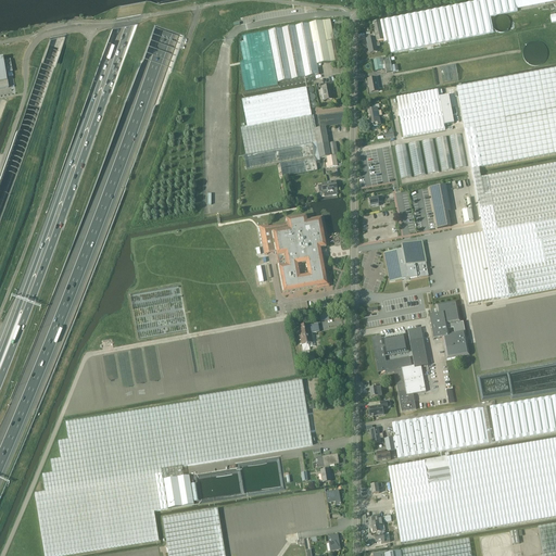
[(555,0),(483,0),(439,9),(380,22),(382,30),(383,40),(384,42),(389,41),(391,53),(446,42),(493,33),(490,16),(518,11),(517,9),(555,0)]
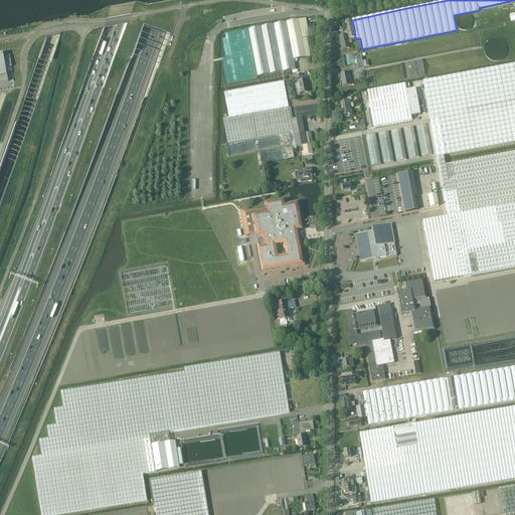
[(472,24),(472,23),(472,21),(472,20),(471,18),(470,17),(469,16),(468,16),(466,15),(465,15),(464,15),(462,16),(461,16),(460,17),(459,18),(458,20),(458,21),(457,22),(457,24),(458,25),(459,27),(459,28),(460,29),(461,29),(463,30),(464,30),(466,30),(467,30),(469,29),(470,28),(471,27),(472,25),(472,24)]
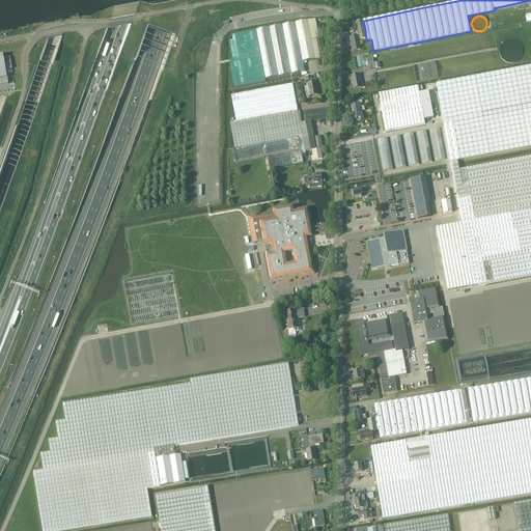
[(305,72),(303,62),(320,59),(320,60),(323,59),(323,56),(320,57),(316,38),(319,38),(315,19),(256,30),(231,34),(228,40),(232,58),(228,59),(234,88),(266,82),(266,79),(305,72)]
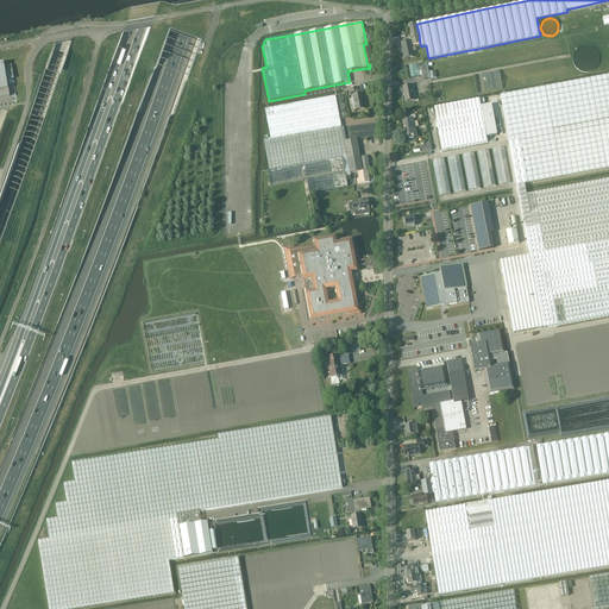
[(410,36),(419,33),(416,24),(408,25),(410,36)]
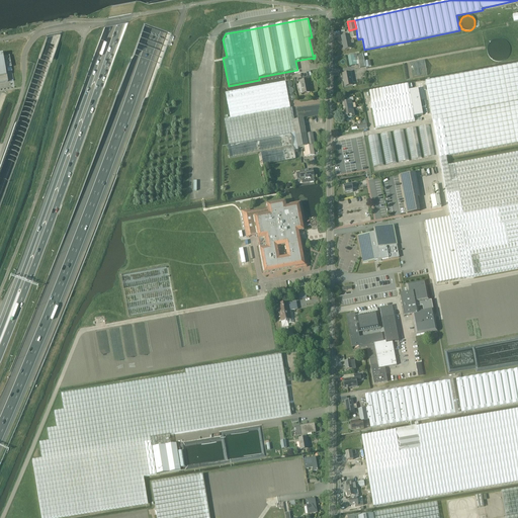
[(350,38),(357,37),(356,28),(349,30),(350,38)]
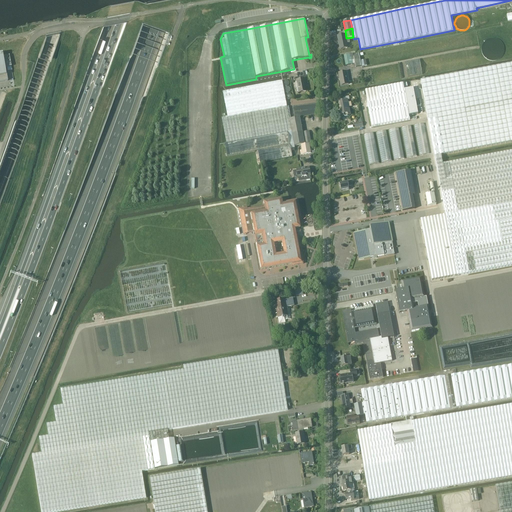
[(0,178),(7,160),(9,161),(14,162),(16,163),(0,208),(0,212),(30,130),(31,126),(57,48),(63,31),(61,31),(49,33),(48,34),(44,44),(19,122),(17,126),(0,174),(0,178)]
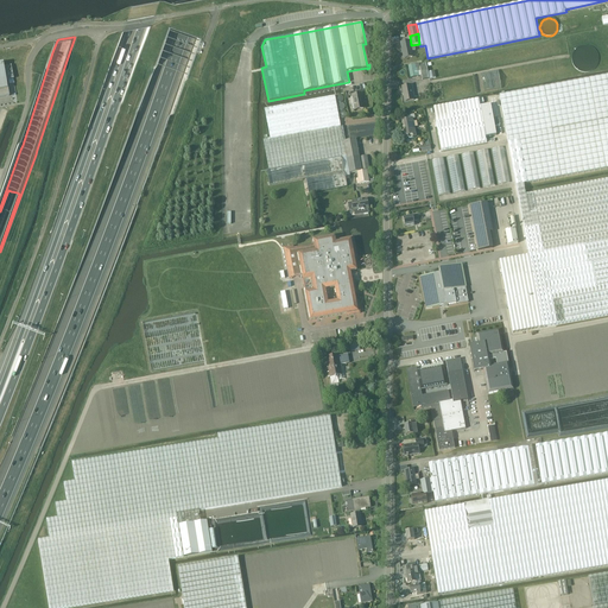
[(410,42),(401,43),(404,59),(413,57),(412,52),(416,51),(415,48),(411,48),(410,42)]
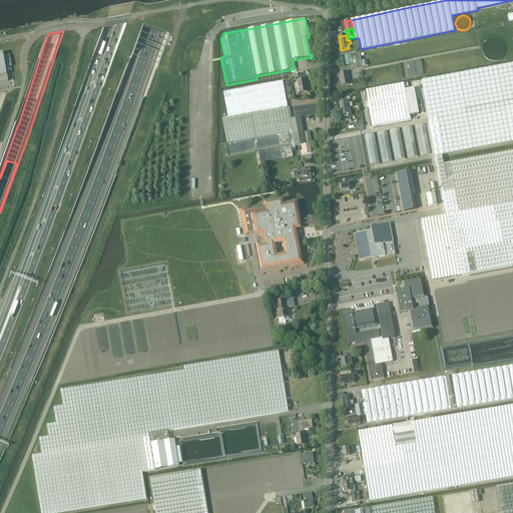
[(505,52),(505,50),(505,47),(504,45),(503,43),(502,42),(500,40),(499,39),(496,39),(494,38),(492,38),(490,39),(488,40),(486,42),(485,43),(484,45),(483,47),(483,49),(483,52),(484,54),(485,56),(486,57),(487,59),(489,60),(491,60),(494,61),(496,60),(498,60),(500,59),(502,58),(503,56),(504,54),(505,52)]
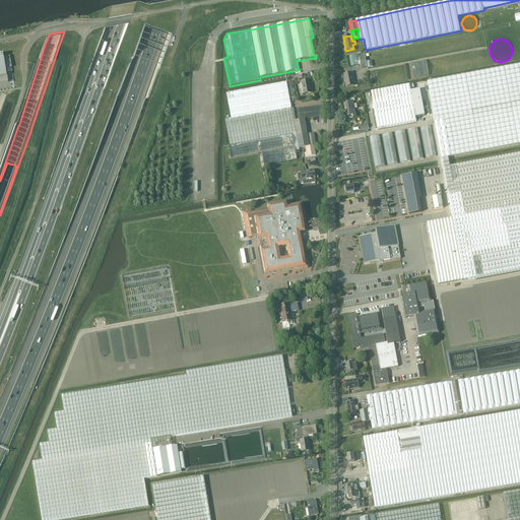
[(351,67),(359,65),(361,65),(362,68),(367,67),(365,54),(359,55),(356,55),(349,57),(351,67)]
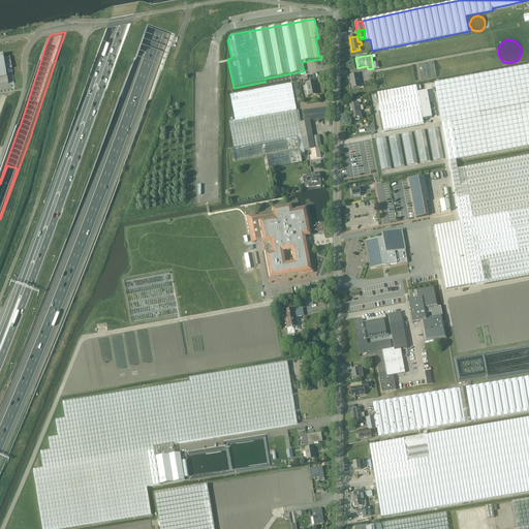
[(0,57),(0,85),(8,84),(5,69),(11,68),(9,57),(2,58),(2,57),(0,57)]
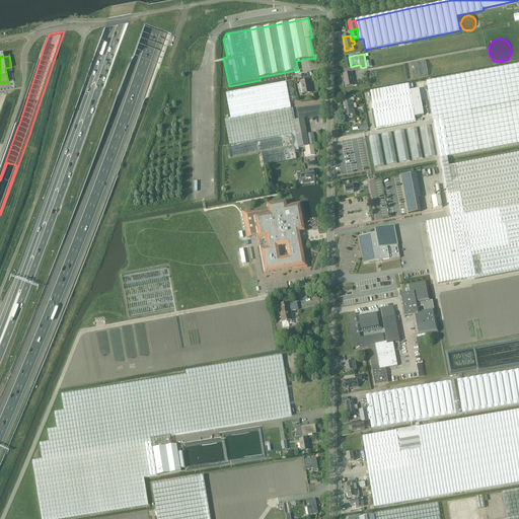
[(426,60),(411,63),(413,78),(428,75),(426,60)]
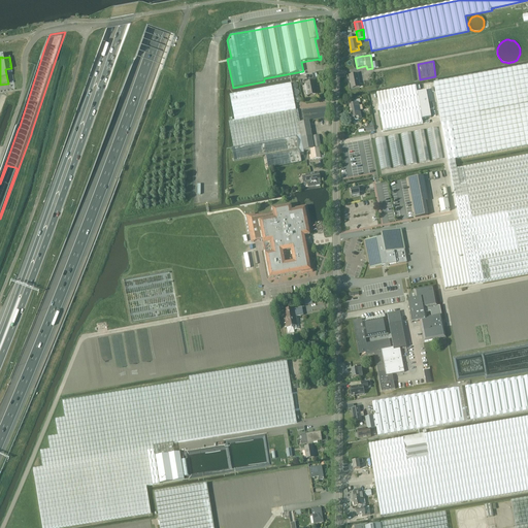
[(527,66),(472,75),(433,83),(449,162),(455,161),(461,159),(527,146),(527,66)]
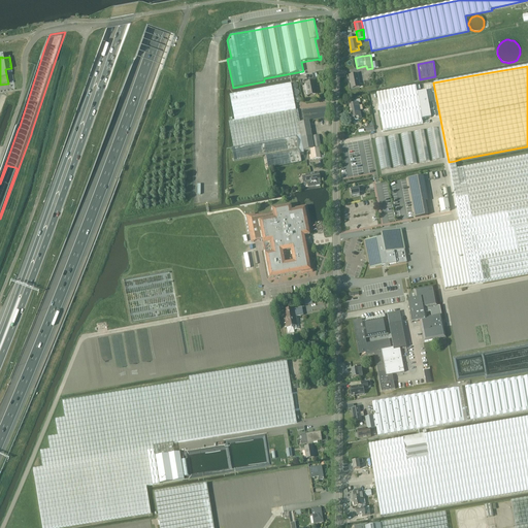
[(352,89),(360,87),(357,74),(350,75),(352,89)]
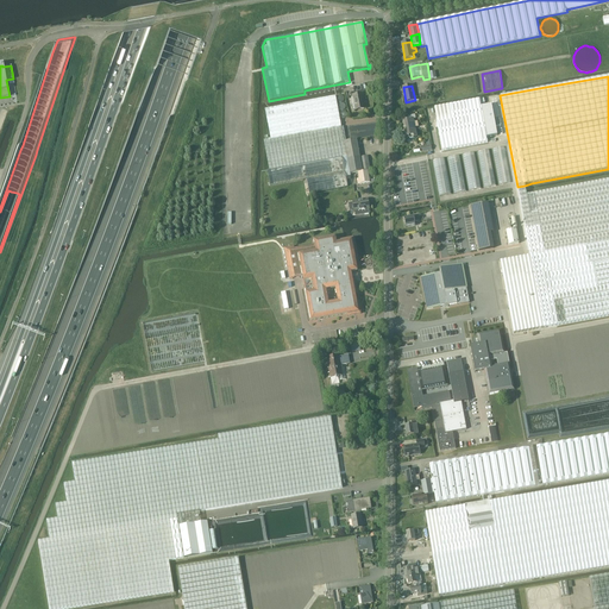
[(356,111),(365,108),(362,94),(353,96),(356,111)]
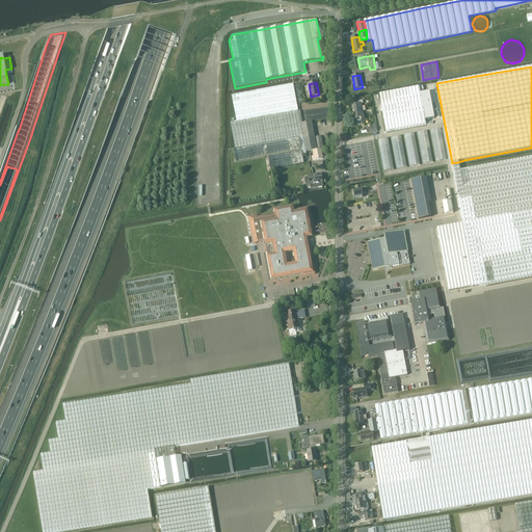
[(237,122),(231,123),(236,149),(303,136),(300,124),(293,84),(232,96),(237,122)]
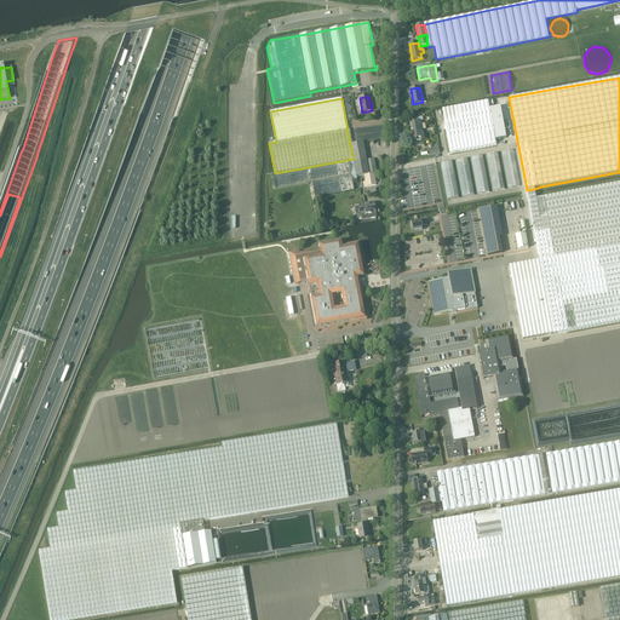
[(488,102),(442,110),(451,154),(497,145),(488,102)]
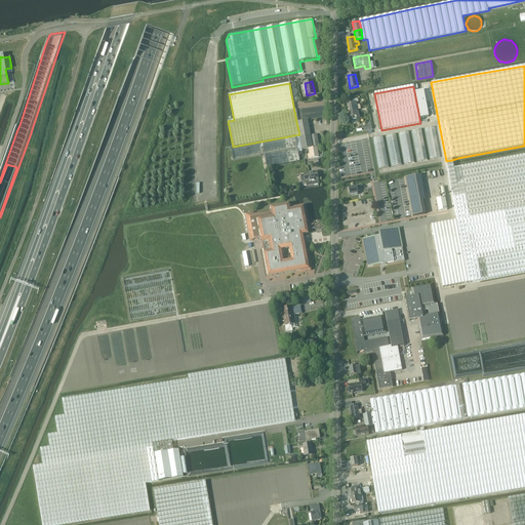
[(359,118),(359,116),(358,110),(361,110),(360,105),(357,105),(357,103),(348,105),(351,119),(353,119),(354,120),(357,119),(357,118),(359,118)]
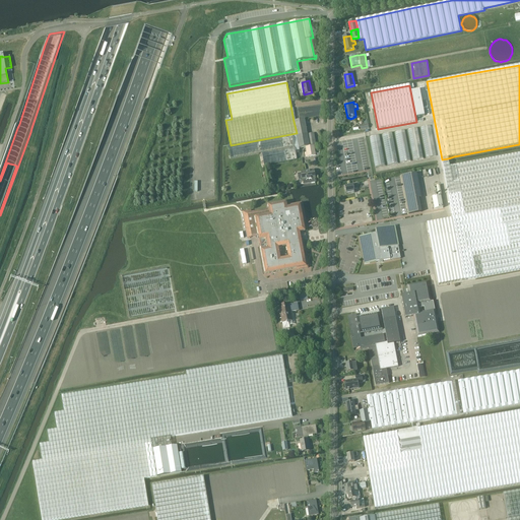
[(319,106),(308,105),(308,114),(304,114),(304,116),(319,116),(319,106)]
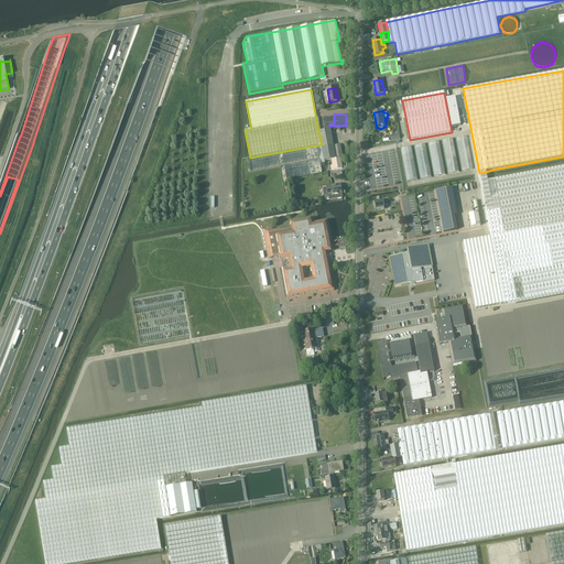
[(250,158),(248,159),(250,172),(284,165),(286,180),(323,173),(321,164),(325,163),(325,161),(342,159),(343,159),(340,144),(334,145),(331,131),(331,129),(318,131),(322,144),(250,158)]
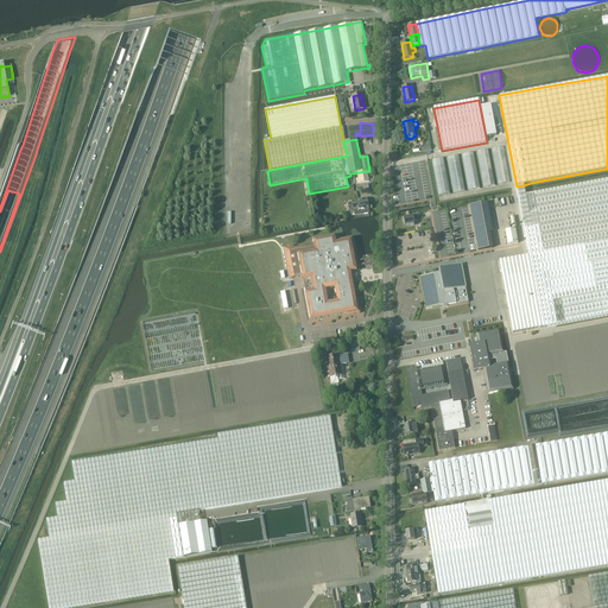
[(510,182),(504,147),(492,150),(499,184),(510,182)]
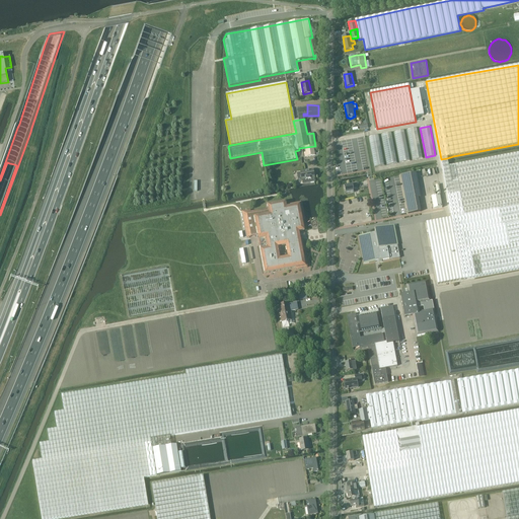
[(423,158),(417,128),(408,130),(413,160),(423,158)]
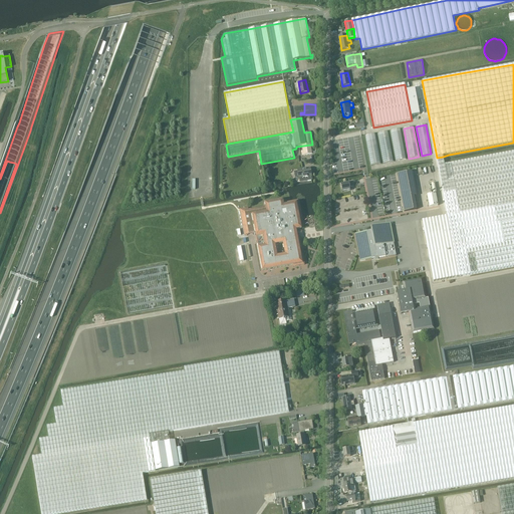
[(406,160),(400,130),(391,131),(396,161),(406,160)]
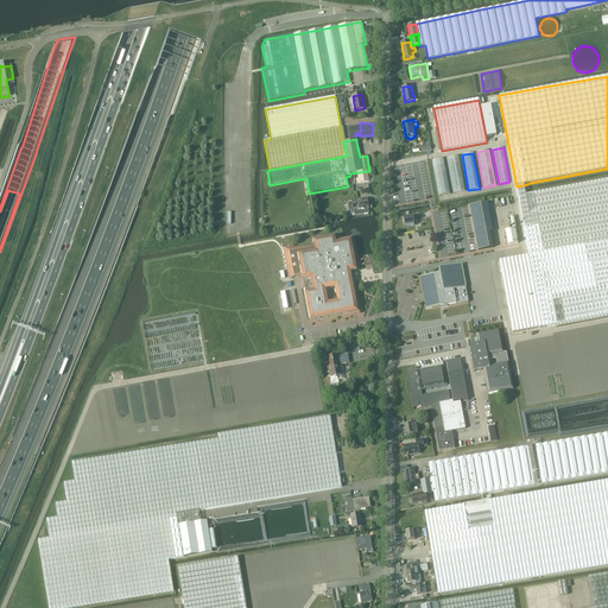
[(447,158),(453,194),(464,191),(458,156),(447,158)]
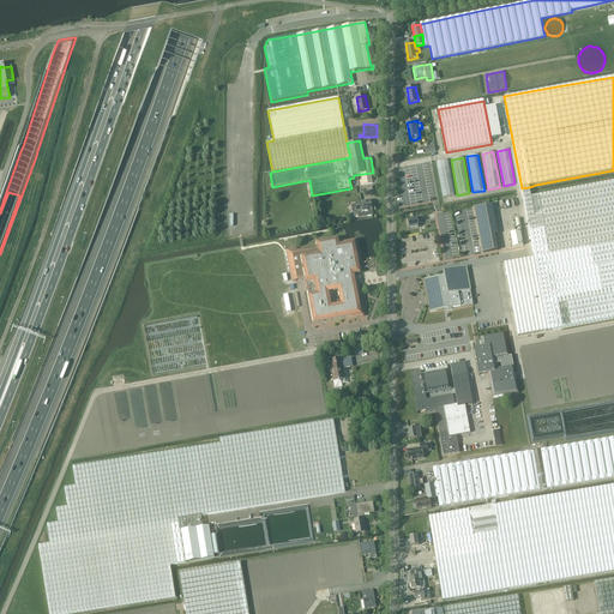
[(449,160),(437,162),(443,198),(455,196),(449,160)]
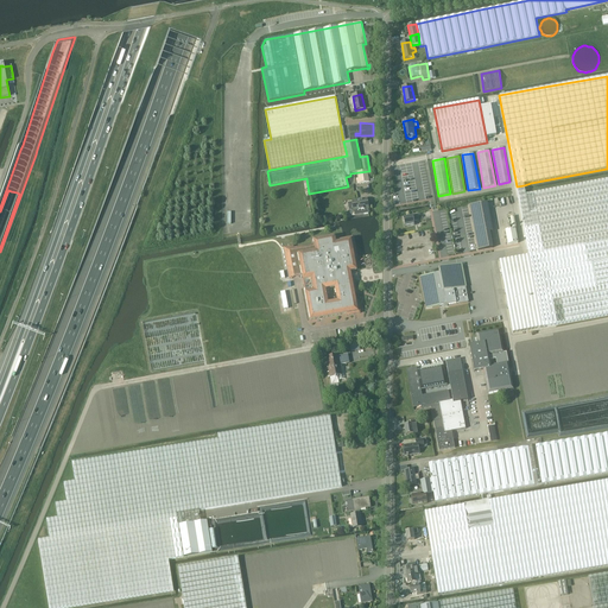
[(359,178),(356,179),(358,184),(369,182),(368,171),(358,172),(359,178)]
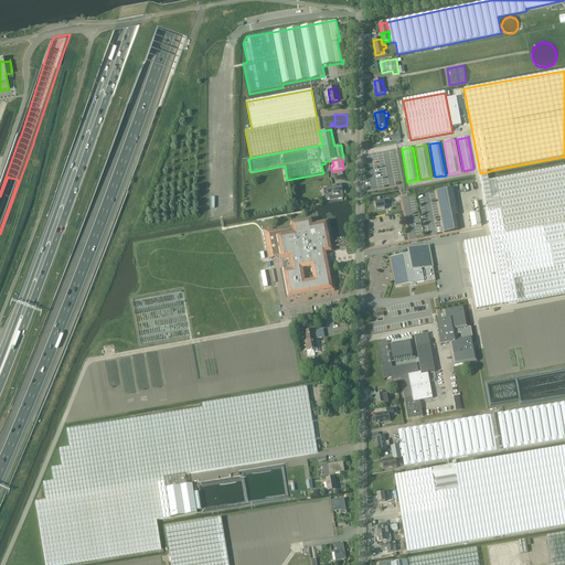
[(487,172),(480,173),(491,236),(564,223),(564,167),(489,181),(487,172)]
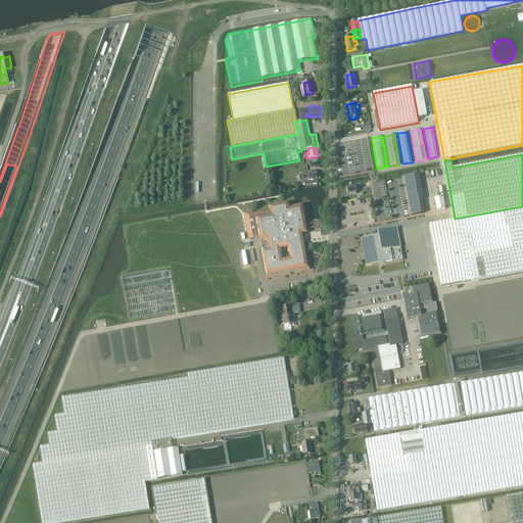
[(318,184),(317,180),(318,179),(316,171),(303,174),(304,181),(305,181),(305,186),(318,184)]
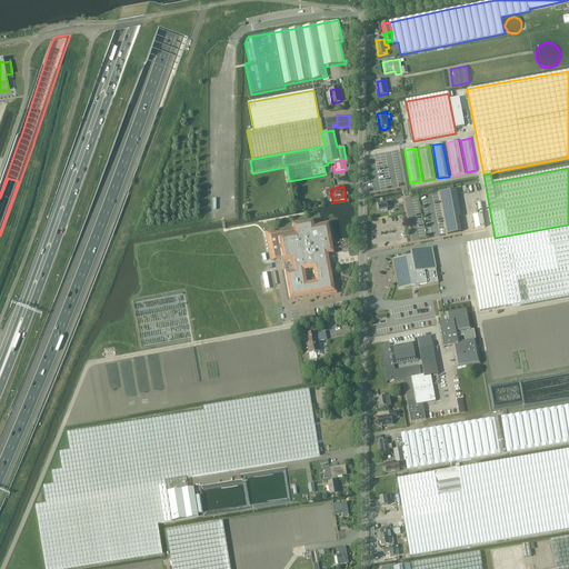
[(452,190),(439,192),(447,235),(461,232),(452,190)]
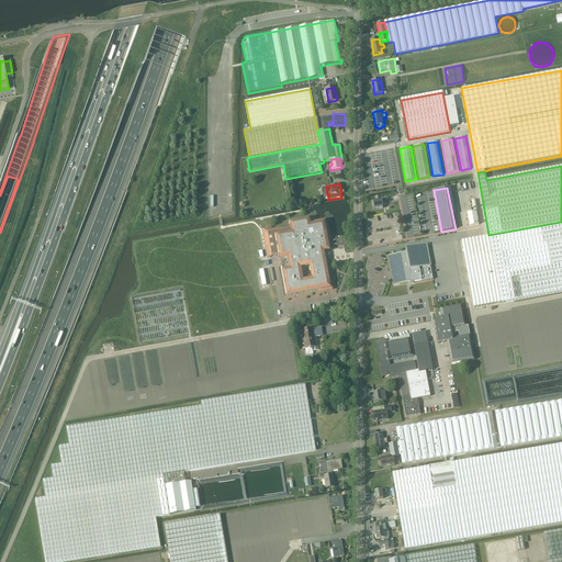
[(383,205),(386,204),(385,200),(382,200),(373,202),(374,210),(383,209),(383,205)]
